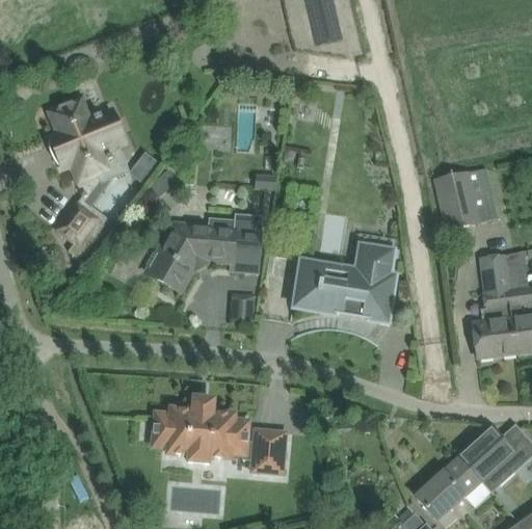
[(81,99),(50,112),(58,133),(51,136),(52,139),(54,138),(58,150),(56,151),(63,167),(72,164),(79,183),(100,174),(102,181),(112,177),(127,170),(126,168),(129,167),(123,152),(120,153),(118,151),(115,153),(113,147),(116,146),(125,141),(112,111),(104,114),(102,115),(101,113),(95,116),(95,117),(89,120),(81,99)]
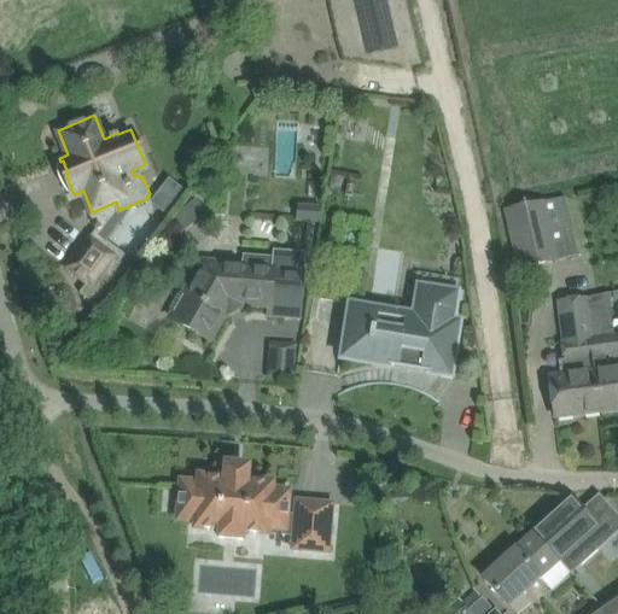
[(520,267),(578,253),(565,194),(506,208),(520,267)]
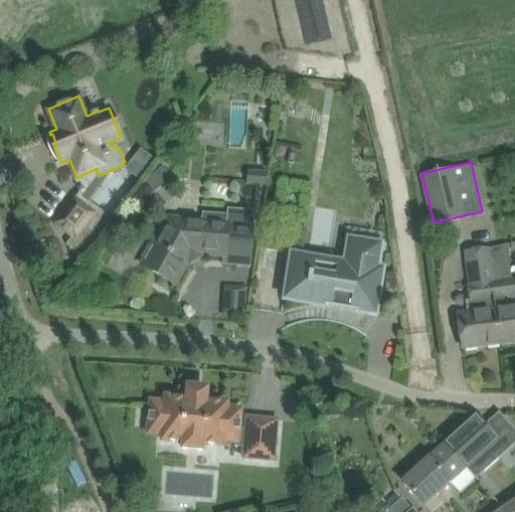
[(267,183),(268,171),(247,170),(246,182),(267,183)]
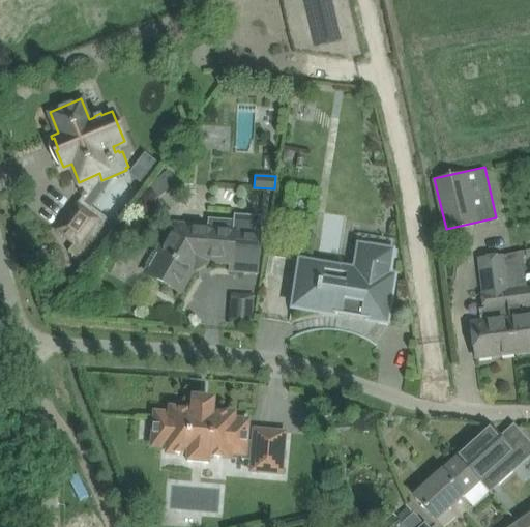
[(78,201),(57,228),(75,241),(68,250),(84,262),(105,235),(93,227),(99,217),(78,201)]
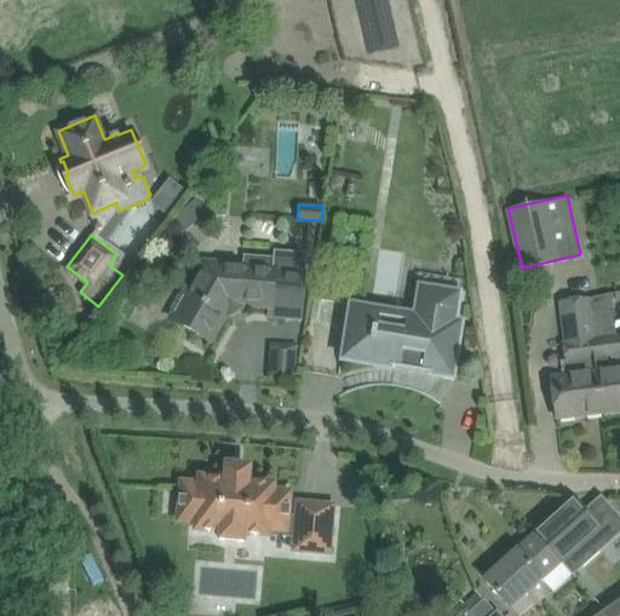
[(206,260),(204,260),(184,294),(179,292),(170,309),(174,311),(173,314),(193,324),(190,328),(210,340),(228,309),(237,303),(269,306),(269,315),(302,317),(306,251),(274,248),(273,258),(245,255),(245,253),(244,253),(242,270),(205,266),(206,260)]
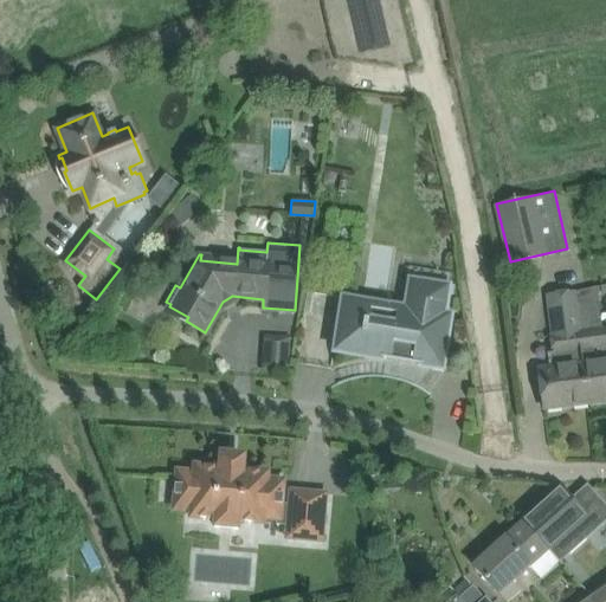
[(446,317),(440,316),(444,287),(413,283),(408,316),(397,315),(397,321),(345,312),(339,347),(381,354),(381,356),(386,357),(387,354),(419,360),(418,362),(423,363),(424,360),(439,362),(446,317)]
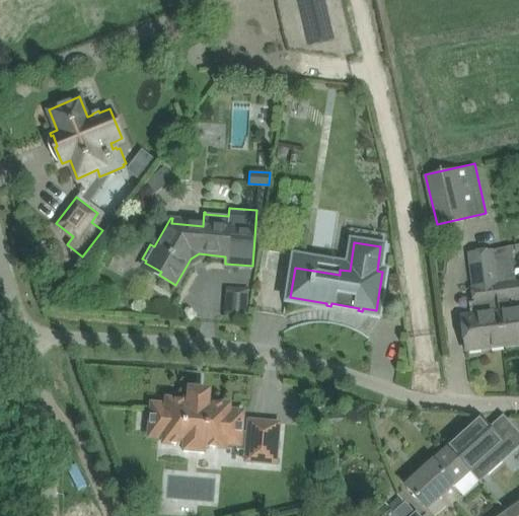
[(492,248),(496,283),(504,344),(518,342),(518,307),(510,309),(508,297),(518,295),(518,280),(515,280),(512,244),(492,248)]
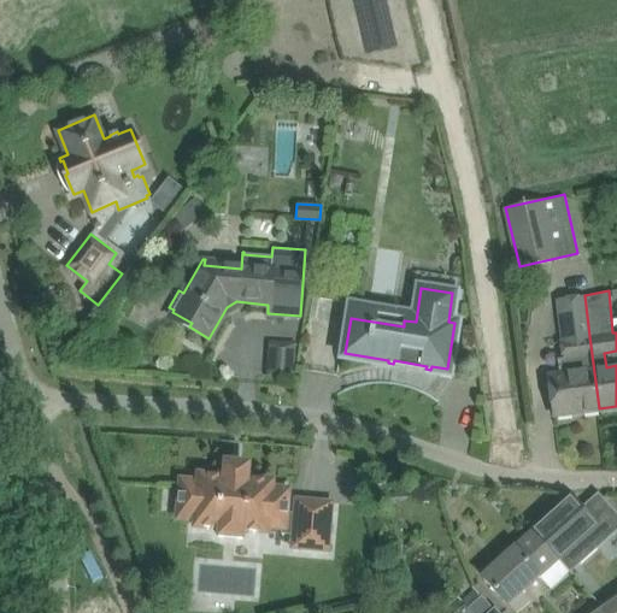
[(548,375),(551,390),(554,414),(599,408),(589,336),(585,295),(583,294),(556,296),(560,340),(563,358),(557,359),(558,373),(548,375)]
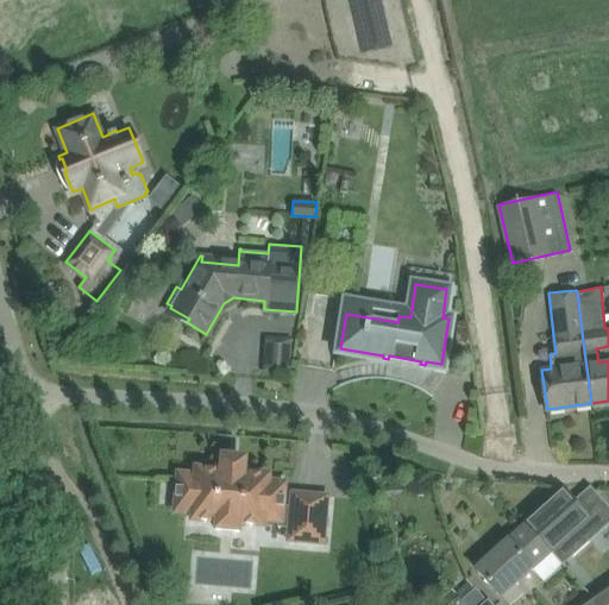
[(289,338),(265,338),(265,361),(288,361),(289,338)]
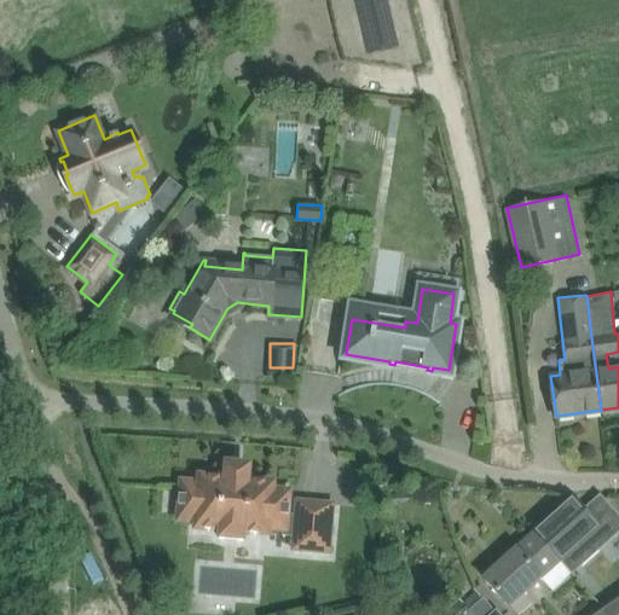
[(178,518),(196,520),(196,527),(220,529),(219,537),(243,538),(244,531),(268,533),(268,526),(284,527),(283,533),(294,534),(293,547),(329,551),(334,503),(298,499),(296,514),(288,514),(289,489),(272,488),(272,481),(248,479),(249,474),(225,471),(224,477),(201,475),(200,482),(181,481),(178,518)]
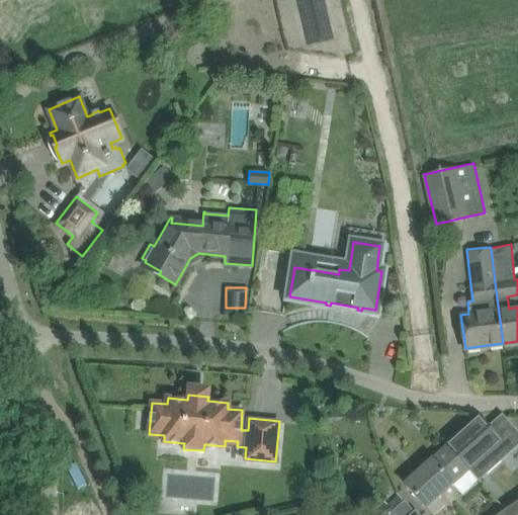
[(469,426),(447,446),(467,468),(478,479),(517,442),(517,432),(510,423),(502,414),(489,426),(481,416),(469,426)]
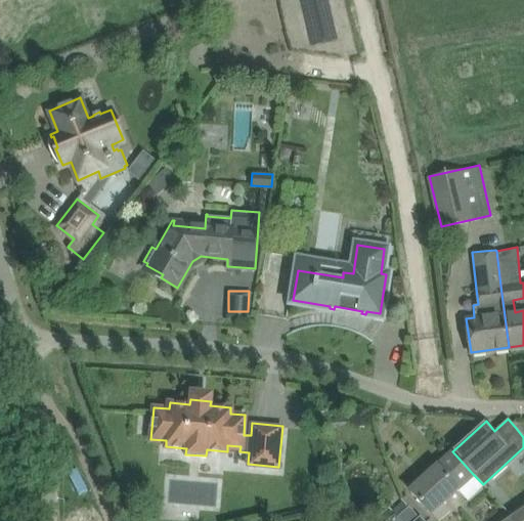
[(452,451),(409,489),(431,512),(457,487),(468,498),(483,484),(473,474),(452,451)]
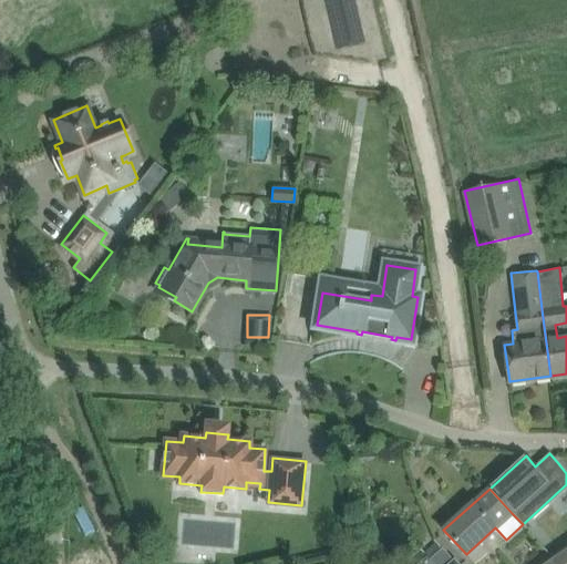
[(566,563),(566,543),(552,555),(557,563),(566,563)]
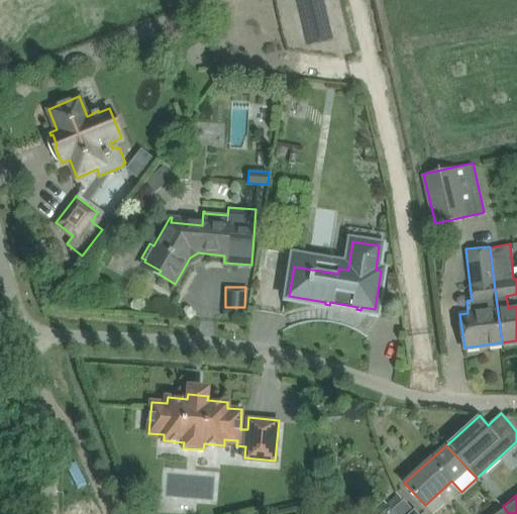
[(417,513),(403,498),(403,499),(392,509),(395,513),(417,513)]
